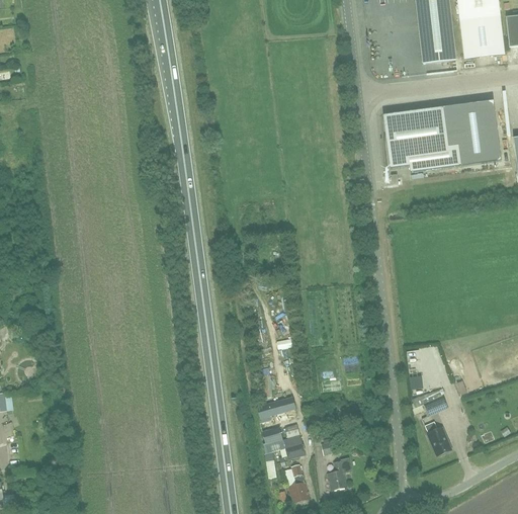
[(415,0),(423,62),(456,58),(449,0),(415,0)]
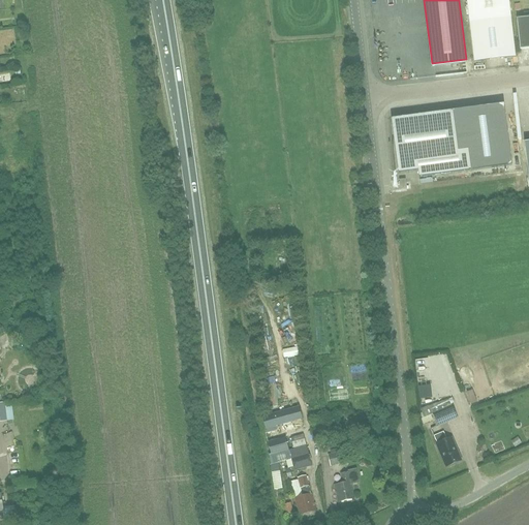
[(467,0),(474,58),(516,53),(509,0),(467,0)]
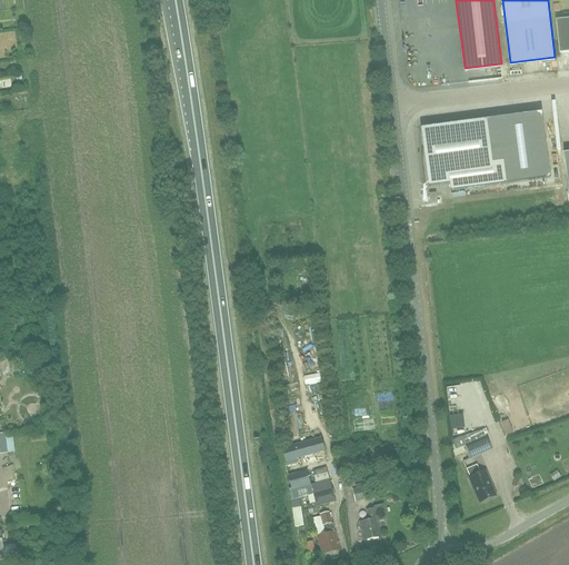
[(568,15),(556,17),(559,50),(568,48),(568,15)]
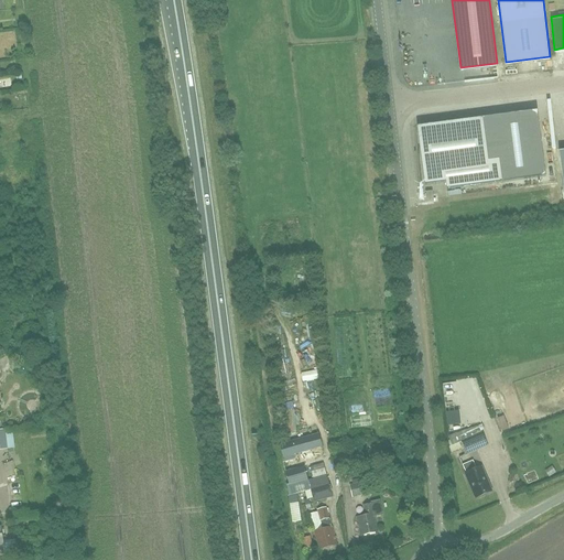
[(416,50),(403,53),(404,60),(418,57),(416,50)]
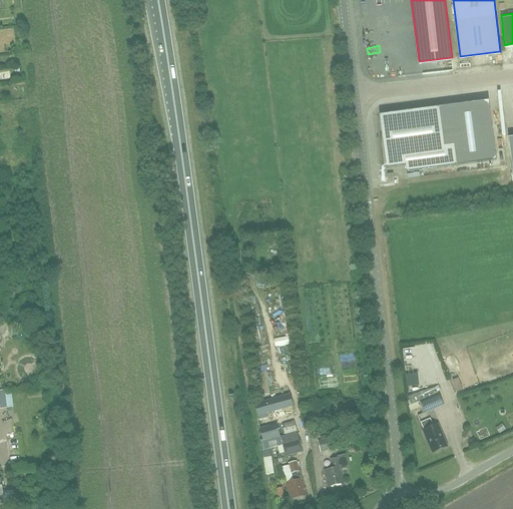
[(439,104),(380,112),(387,164),(406,162),(407,169),(457,162),(454,141),(444,143),(439,104)]
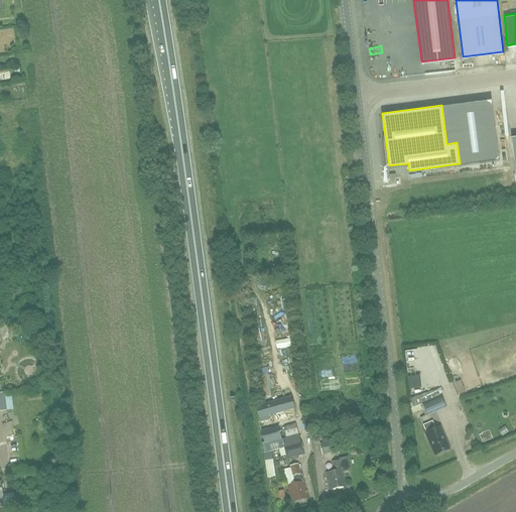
[(478,146),(483,164),(489,163),(484,144),(478,146)]
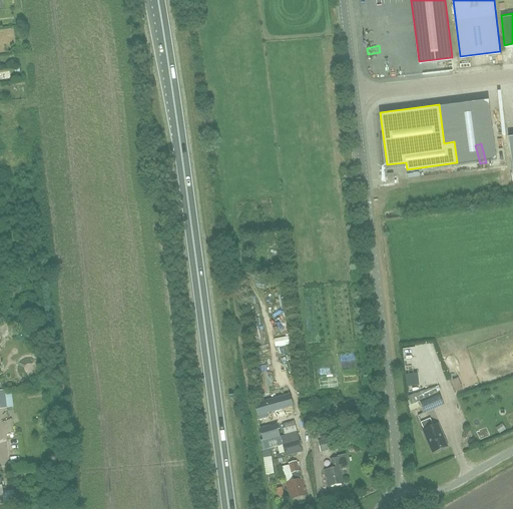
[(394,170),(380,171),(381,183),(395,182),(394,170)]
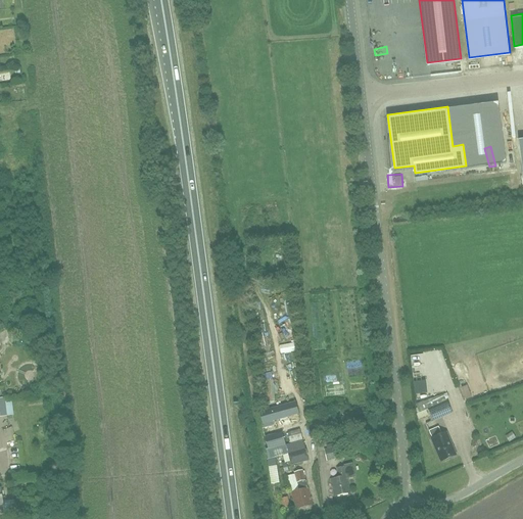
[(426,407),(429,406),(433,416),(452,409),(446,397),(446,395),(449,394),(447,389),(416,400),(417,405),(416,406),(417,410),(416,411),(418,415),(428,412),(426,407)]
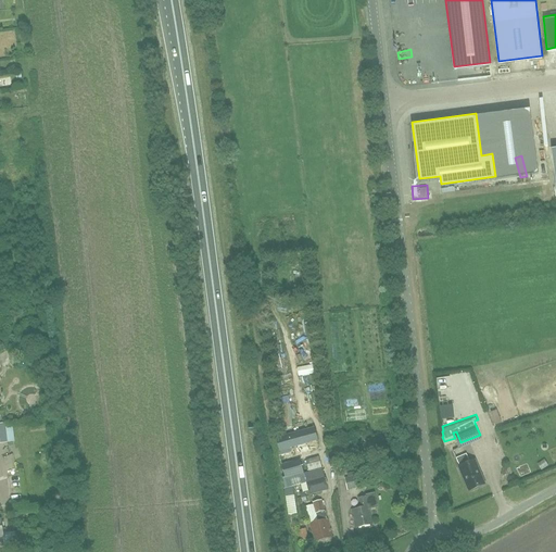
[(278,448),(289,444),(317,437),(314,423),(275,434),(278,448)]
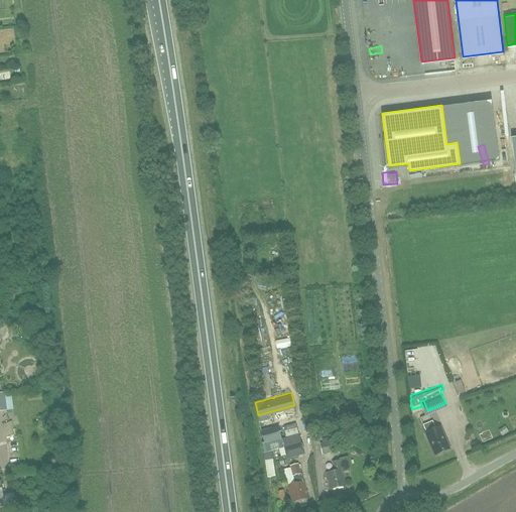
[(432,455),(448,449),(442,432),(441,432),(437,423),(430,426),(427,420),(420,423),(429,444),(428,445),(432,455)]
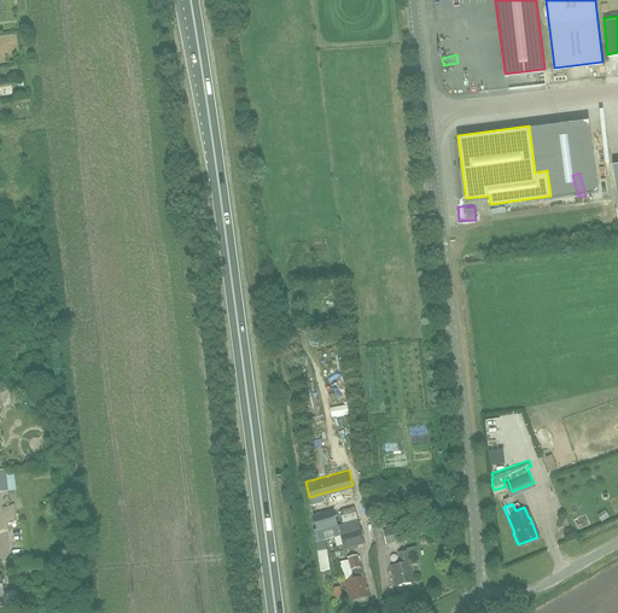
[(353,506),(340,509),(343,520),(356,518),(353,506)]
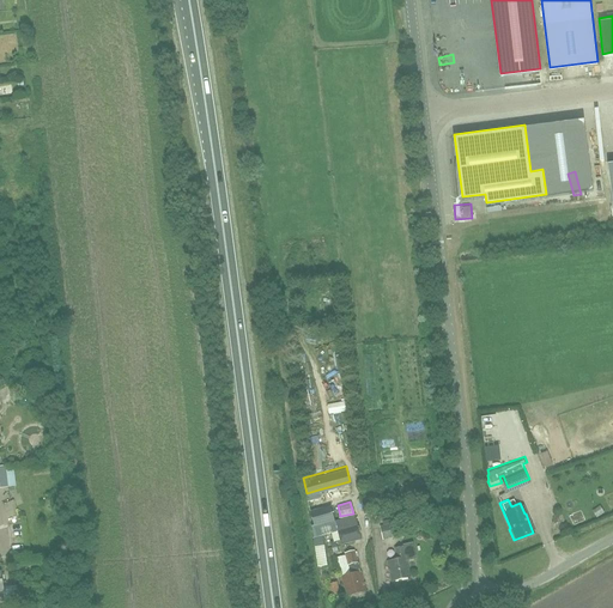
[(331,504),(310,510),(319,565),(328,564),(322,534),(337,530),(331,504)]
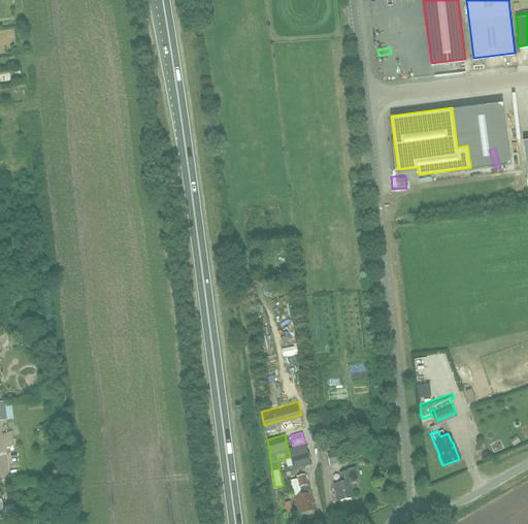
[(305,441),(304,443),(293,445),(290,446),(290,447),(295,465),(311,461),(305,441)]
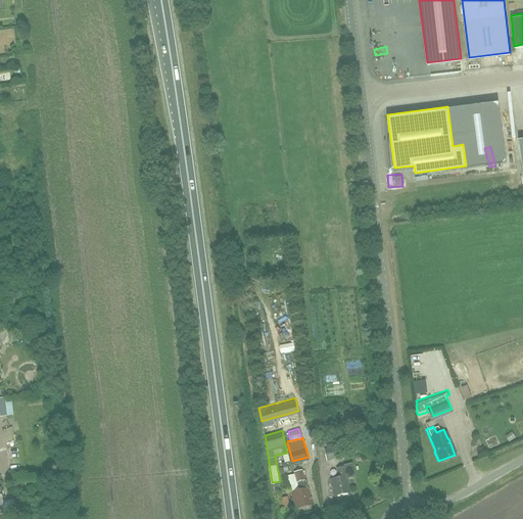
[(327,458),(343,454),(340,442),(324,445),(327,458)]
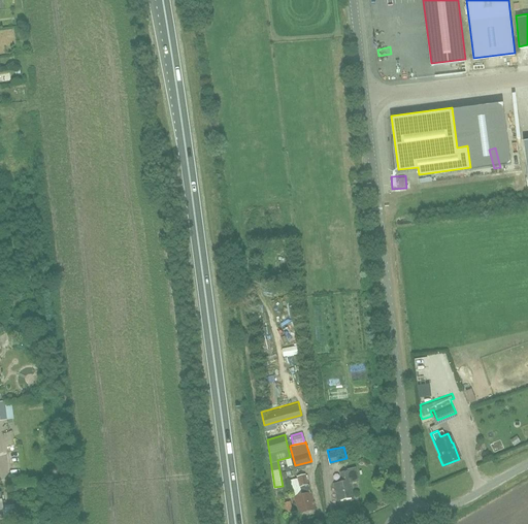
[(348,466),(348,467),(340,469),(342,479),(334,481),(338,497),(354,493),(351,480),(358,478),(356,464),(348,466)]
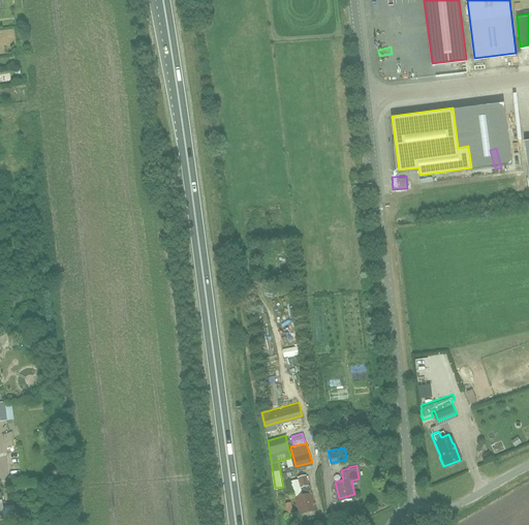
[(300,512),(316,506),(311,490),(309,482),(307,471),(298,474),(301,485),(301,484),(303,492),(294,495),(300,512)]
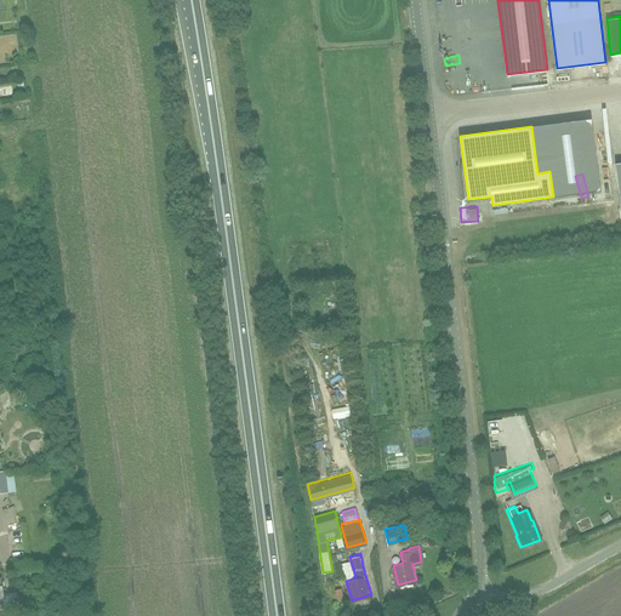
[(403,597),(398,591),(388,598),(394,604),(403,597)]
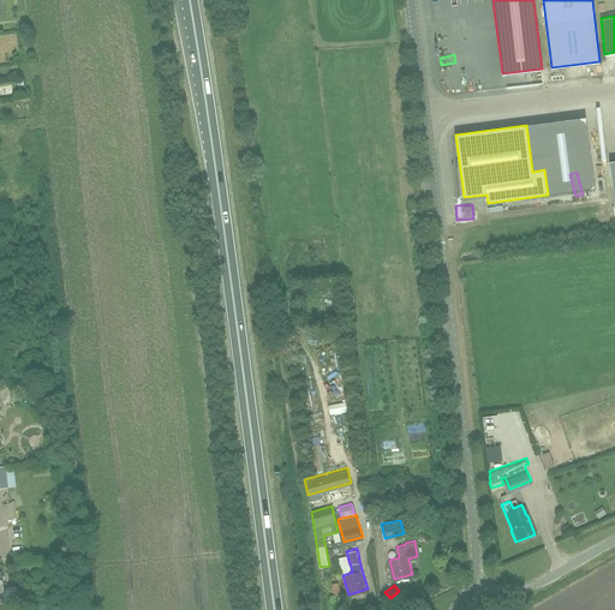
[(6,609),(12,609),(16,609),(13,596),(5,596),(6,609)]
